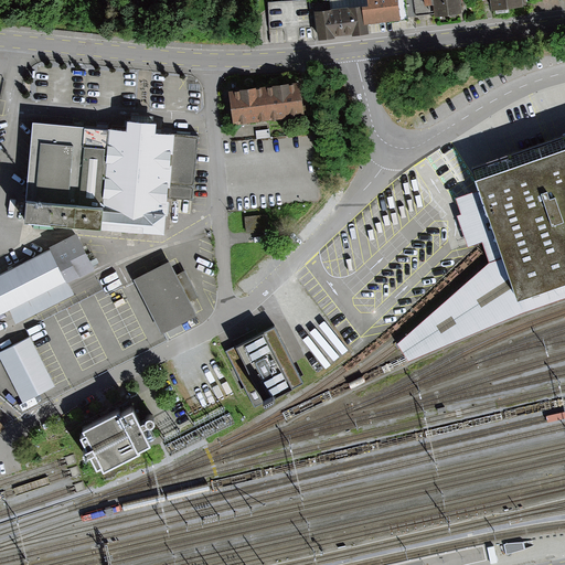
[(353,0),(356,23),(397,19),(394,0),(353,0)]
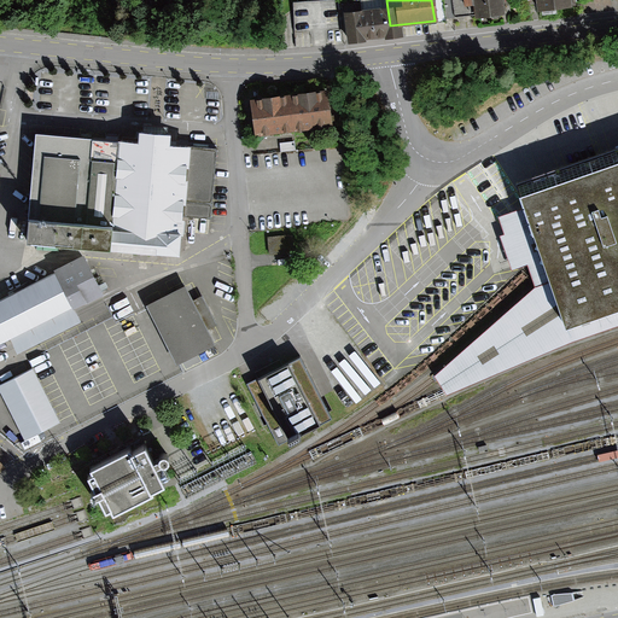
[(472,0),(476,19),(501,17),(497,0),(472,0)]
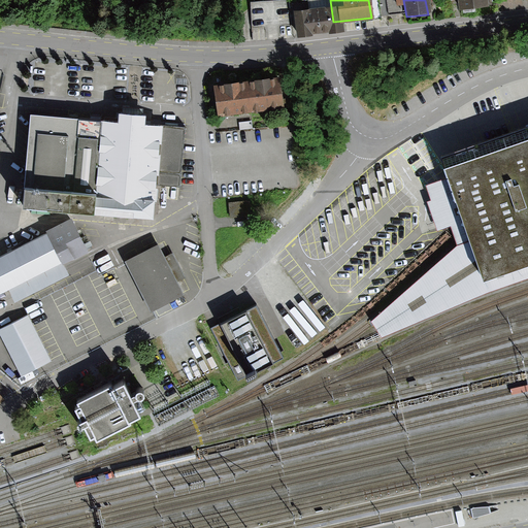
[(457,0),(458,9),(487,6),(485,0),(457,0)]
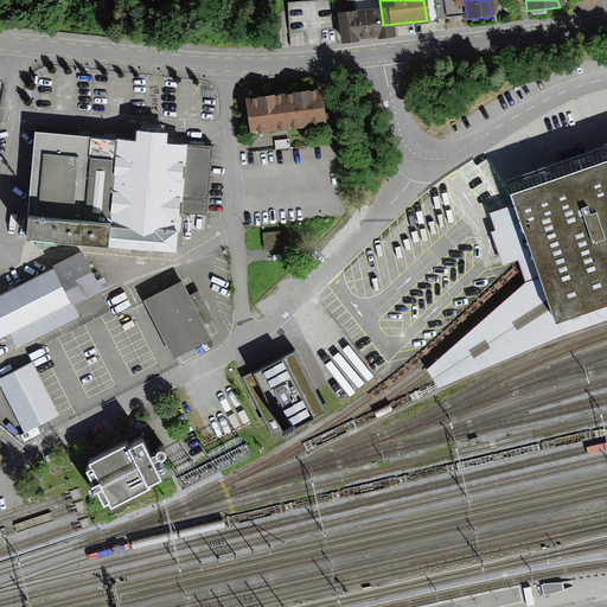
[(336,11),(339,42),(383,37),(381,6),(336,11)]
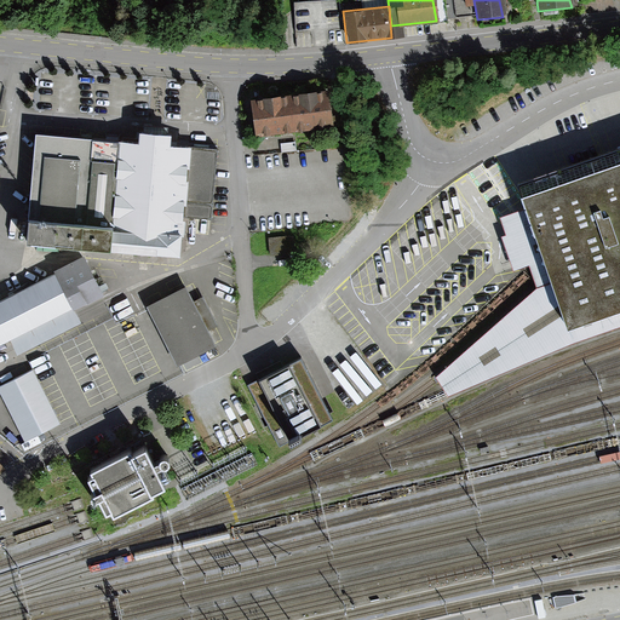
[(331,90),(253,98),(254,120),(257,136),(336,128),(331,90)]
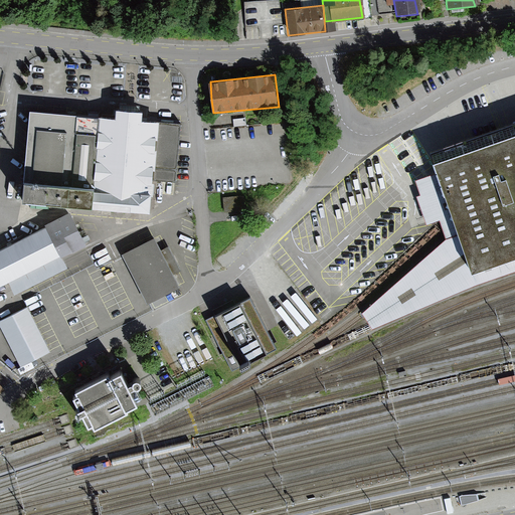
[(177,123),(33,110),(25,199),(148,210),(151,178),(172,180),(177,123)]
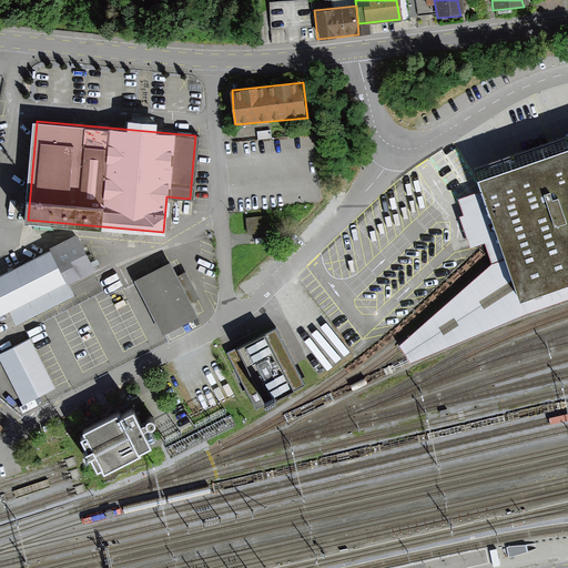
[(567,131),(472,165),(475,175),(567,142),(567,131)]
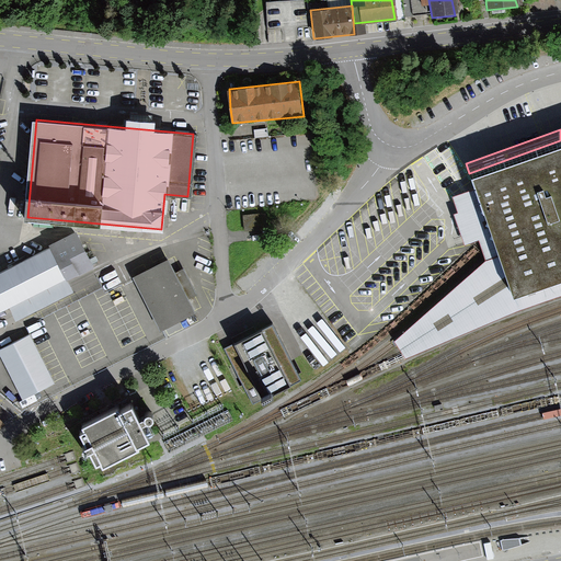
[(474,189),(499,256),(511,295),(560,277),(560,140),(469,173),(474,189)]
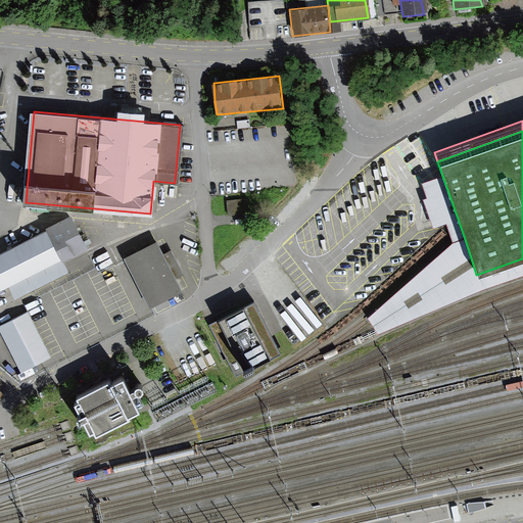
[(465,239),(442,176),(421,183),(426,198),(423,200),(433,229),(446,225),(453,243),(465,239)]
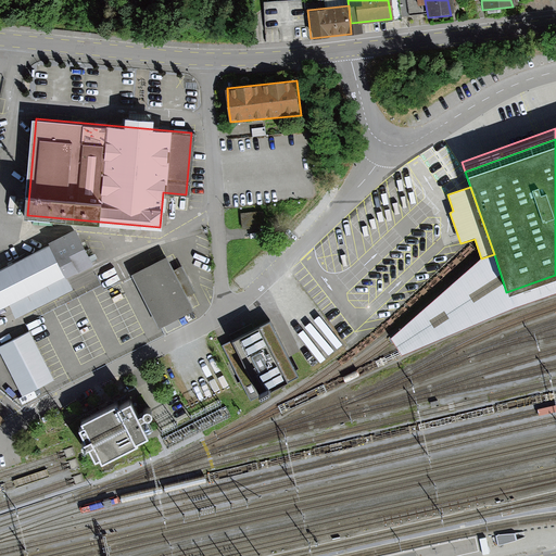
[(264,213),(242,216),(244,230),(266,228),(264,213)]
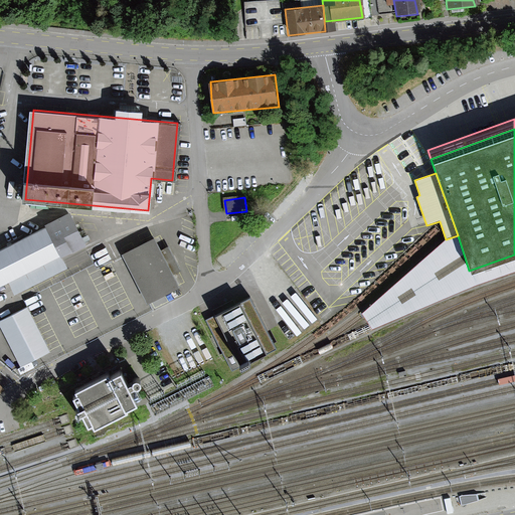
[(69,215),(0,249),(0,284),(82,243),(69,215)]
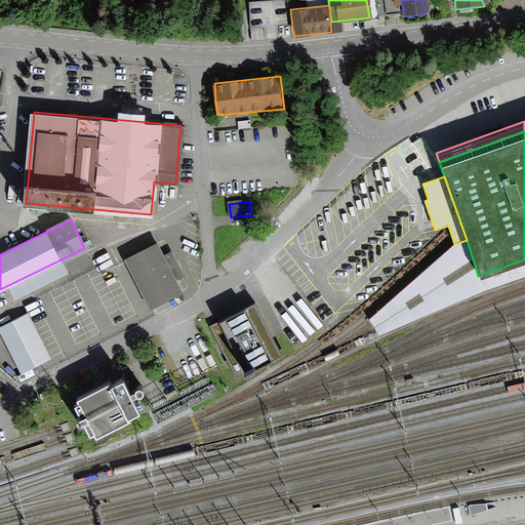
[(524,259),(478,276),(467,240),(454,244),(368,318),(369,321),(377,333),(378,335),(484,289),(524,275),(524,259)]
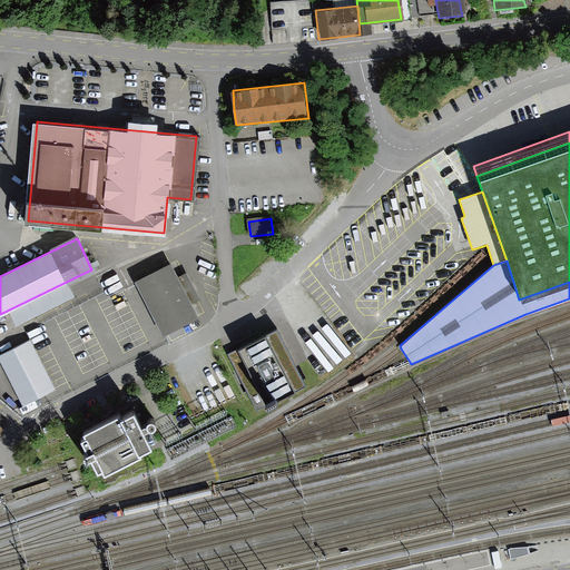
[(136,284),(163,338),(198,321),(172,266),(136,284)]
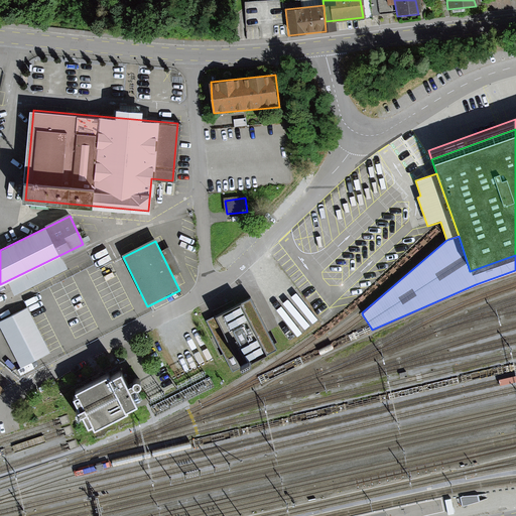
[(250,297),(207,320),(233,371),(242,366),(251,362),(276,349),(250,297)]
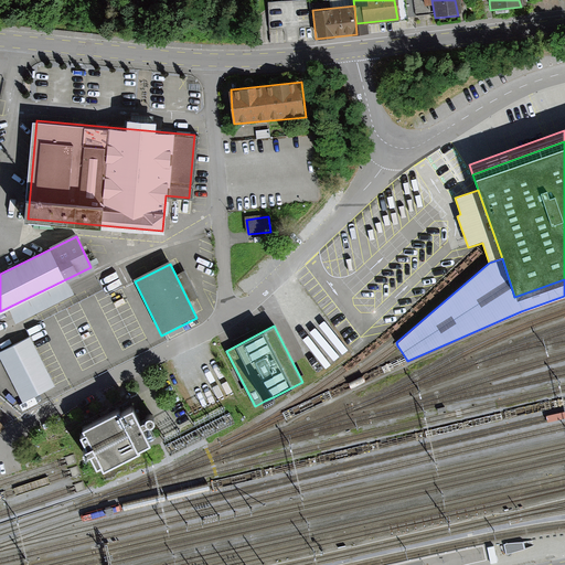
[(29,337),(0,351),(0,360),(20,402),(53,386),(29,337)]
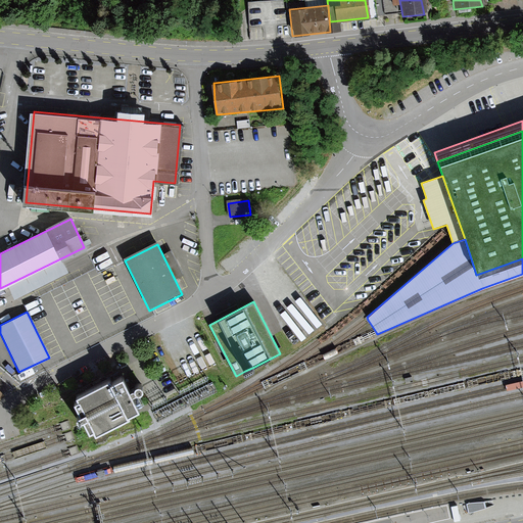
[(94,430),(96,434),(131,417),(130,415),(140,410),(133,394),(137,392),(139,393),(141,392),(142,391),(143,390),(143,389),(143,386),(142,385),(140,384),(137,384),(136,385),(135,386),(134,387),(130,389),(123,376),(110,382),(109,379),(77,395),(79,399),(74,401),(81,415),(78,416),(77,418),(77,419),(78,421),(80,422),(81,422),(84,421),(90,433),(94,430)]
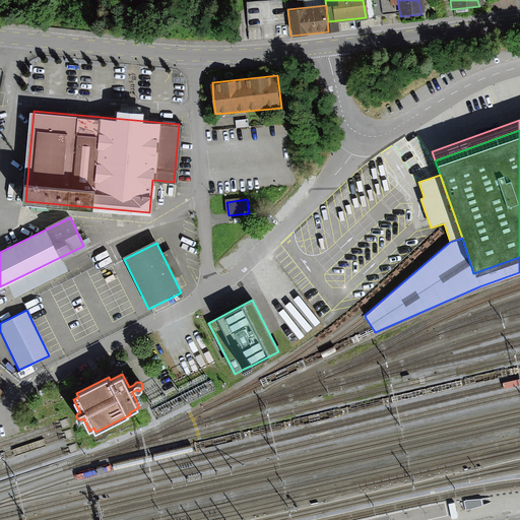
[(482,505),(481,497),(465,500),(466,508),(482,505)]
